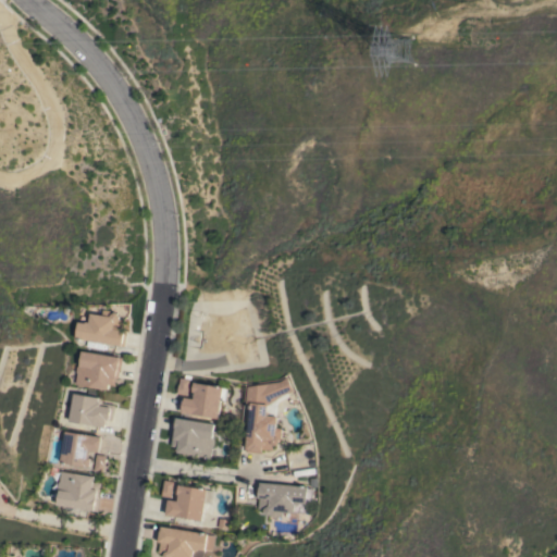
[(75,338),(77,322),(85,323),(86,321),(88,322),(90,313),(101,314),(102,309),(114,311),(114,313),(116,312),(120,317),(120,319),(124,319),(123,330),(126,330),(124,346),(121,346),(75,338)]
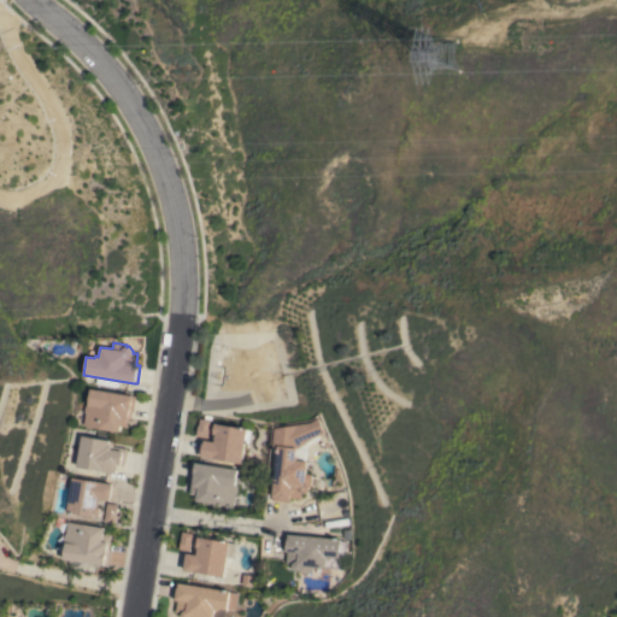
[(86,403),(87,404),(89,388),(135,397),(133,412),(131,412),(130,418),(128,418),(127,427),(121,425),(119,432),(82,425),(84,413),(83,412),(83,406),(86,405),(86,403)]
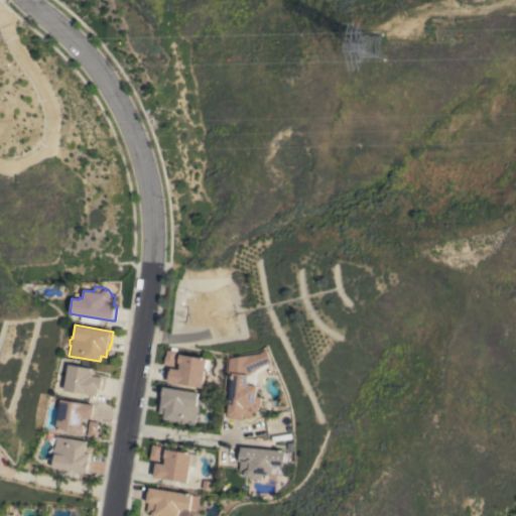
[(165,355),(166,355),(166,350),(170,351),(171,347),(177,348),(176,352),(175,352),(173,366),(163,365),(165,355)]
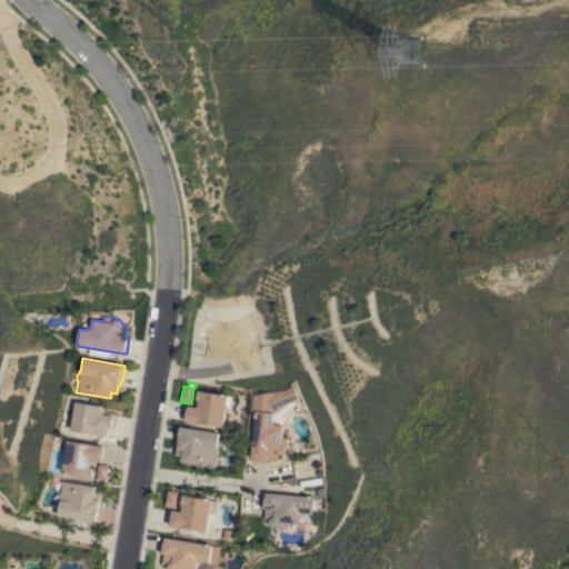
[(273,423),(282,425),(281,437),(287,437),(286,450),(285,450),(285,451),(283,453),(281,455),(280,455),(278,455),(278,460),(268,459),(267,462),(251,461),(251,455),(252,455),(257,412),(251,412),(253,395),(286,389),(292,385),(298,399),(288,403),(275,413),(272,419),(275,421),(273,423)]
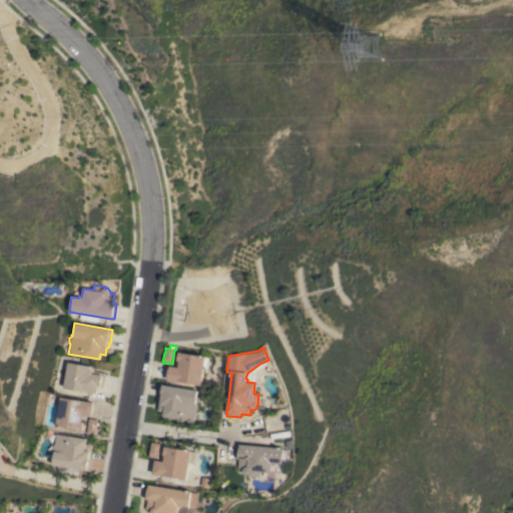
[(168,380),(168,377),(167,377),(169,368),(170,369),(170,366),(178,367),(179,361),(177,361),(178,353),(209,357),(207,369),(203,369),(201,386),(168,380)]
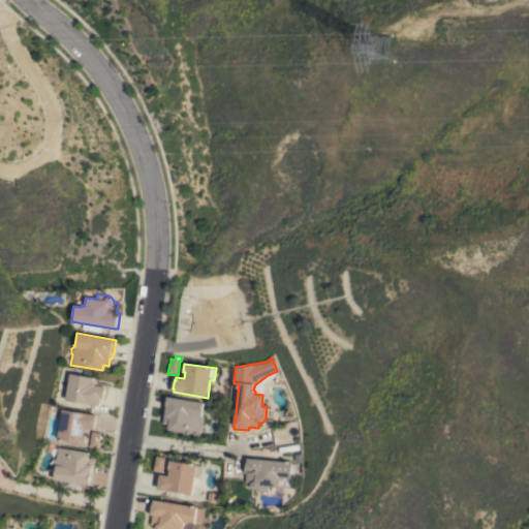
[(64,400),(69,373),(97,377),(96,382),(109,384),(106,399),(100,398),(99,406),(64,400)]
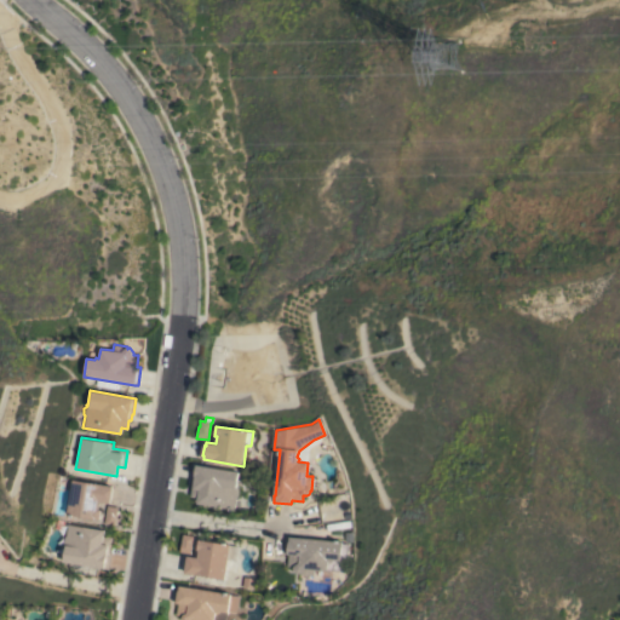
[(234,509),(197,503),(197,498),(191,497),(193,488),(190,488),(191,481),(190,481),(193,464),(239,471),(236,489),(239,489),(237,497),(236,497),(234,509)]
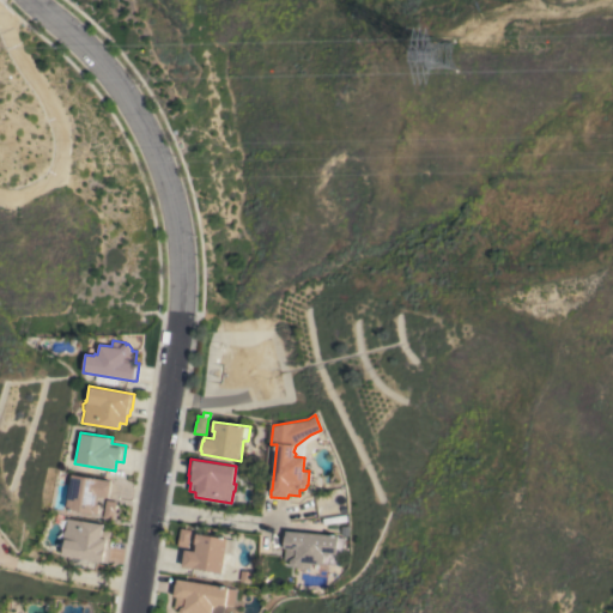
[(72,474),(111,480),(110,483),(111,483),(109,496),(108,497),(98,496),(97,503),(99,504),(97,514),(66,509),(72,474)]
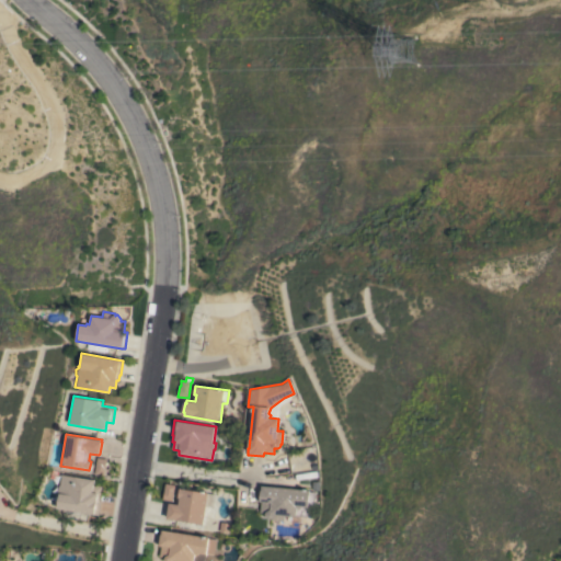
[(96,457),(106,459),(105,469),(104,469),(103,474),(94,473),(96,457)]
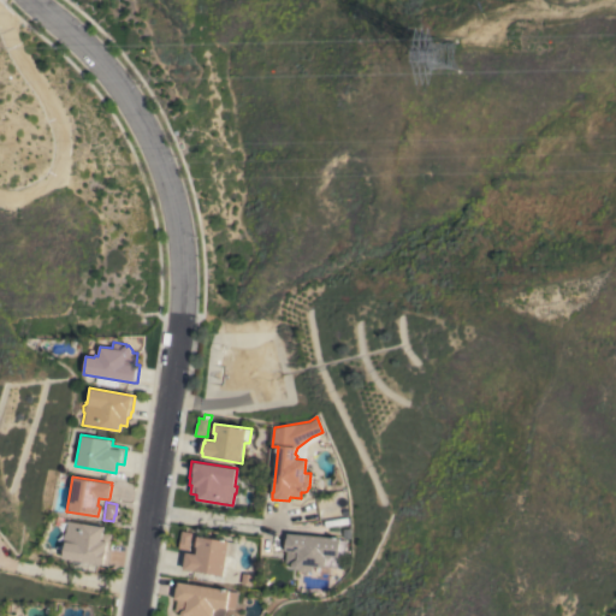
[(61,558),(65,542),(61,540),(63,533),(64,533),(66,520),(104,526),(102,532),(111,533),(108,549),(110,550),(107,566),(61,558)]
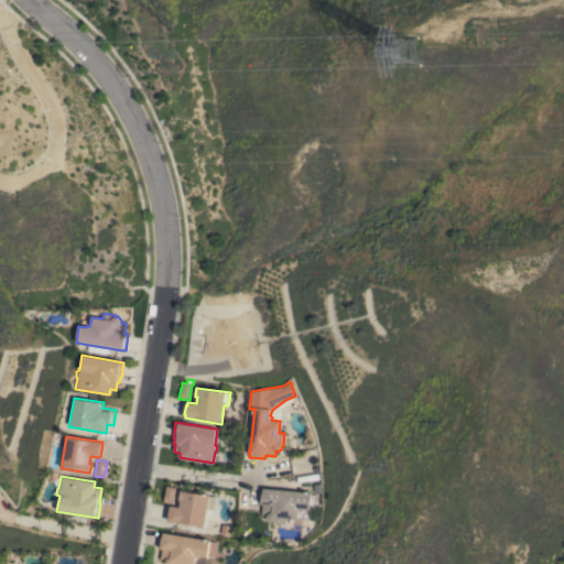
[(173,503),(163,502),(165,486),(175,487),(173,503)]
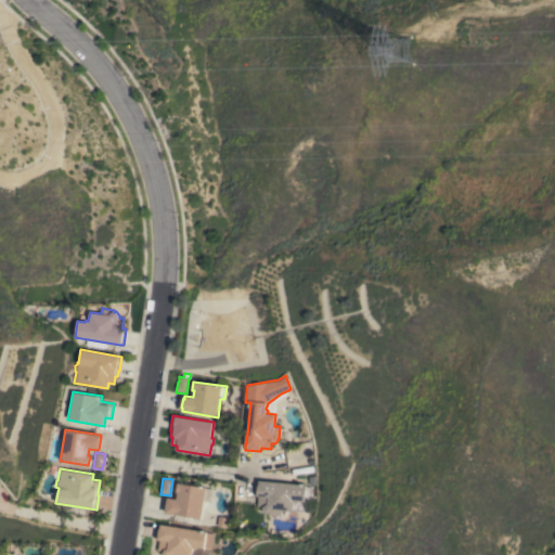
[(305,485),(305,487),(310,487),(309,501),(305,500),(304,512),(281,510),(280,515),(268,514),(268,513),(266,513),(262,510),(263,506),(257,506),(258,495),(255,495),(257,480),(305,485)]
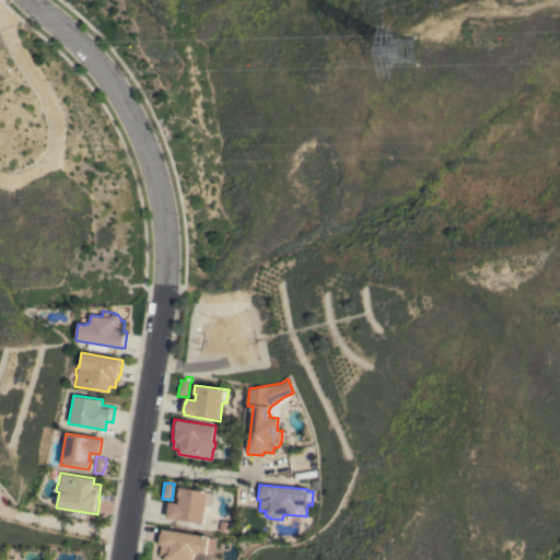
[(166,517),(170,502),(178,503),(179,497),(178,497),(179,487),(216,492),(213,506),(206,505),(202,523),(166,517)]
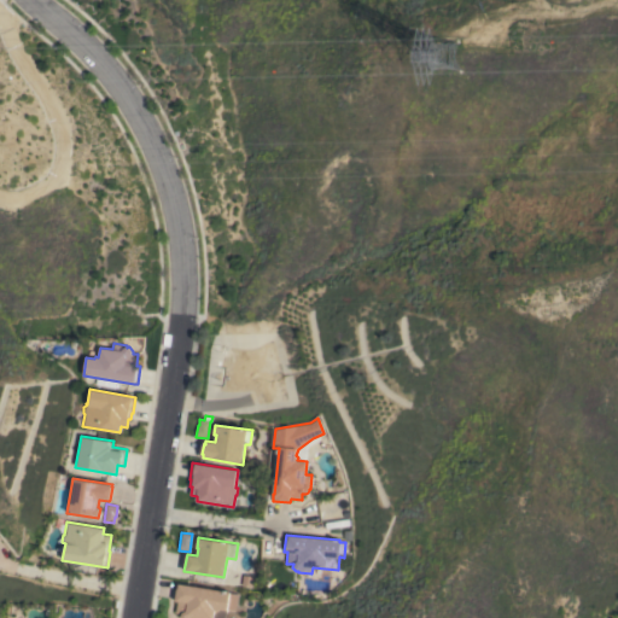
[(229,592),(229,593),(238,594),(235,611),(227,610),(227,611),(226,611),(226,614),(226,617),(182,617),(181,614),(182,614),(175,613),(178,601),(173,600),(176,583),(229,592)]
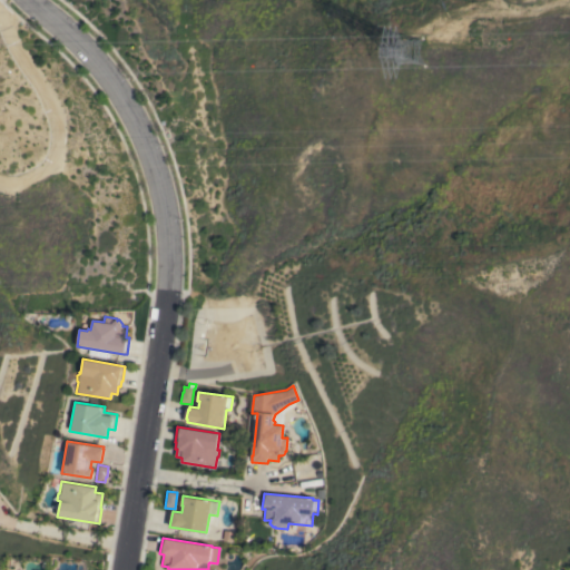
All buildings are outlined.
